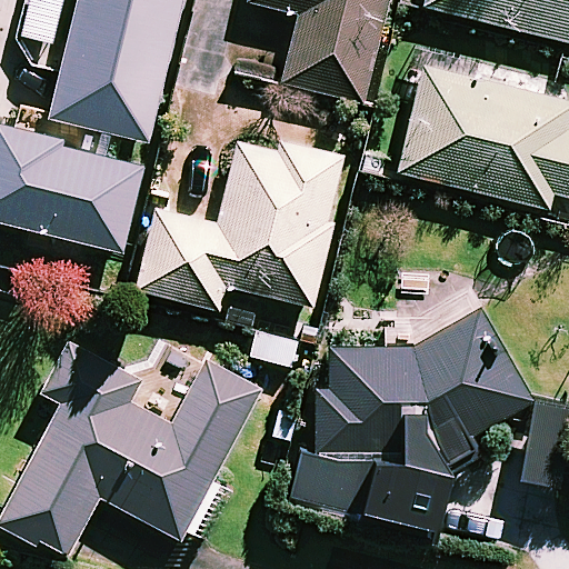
[(186,0),(82,0),(53,122),(151,146),(186,0)]
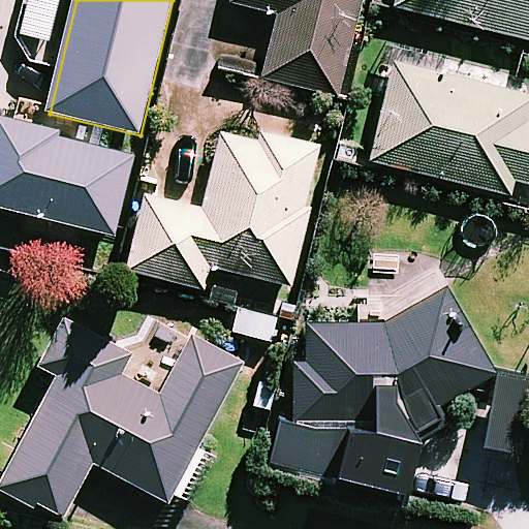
[(234,0),(234,4),(281,16),(266,80),(339,97),(363,0),(234,0)]
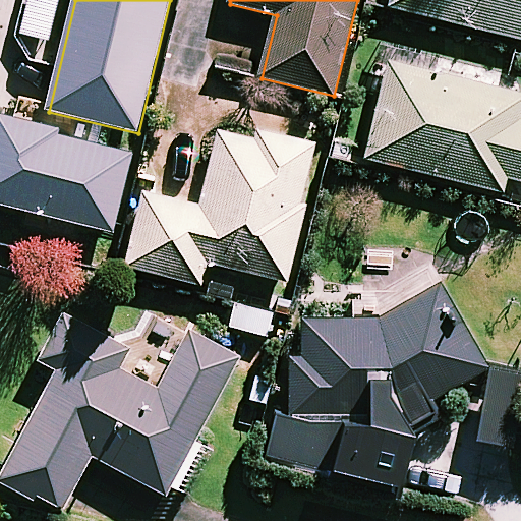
[(520,0),(392,0),(390,9),(520,41),(520,0)]
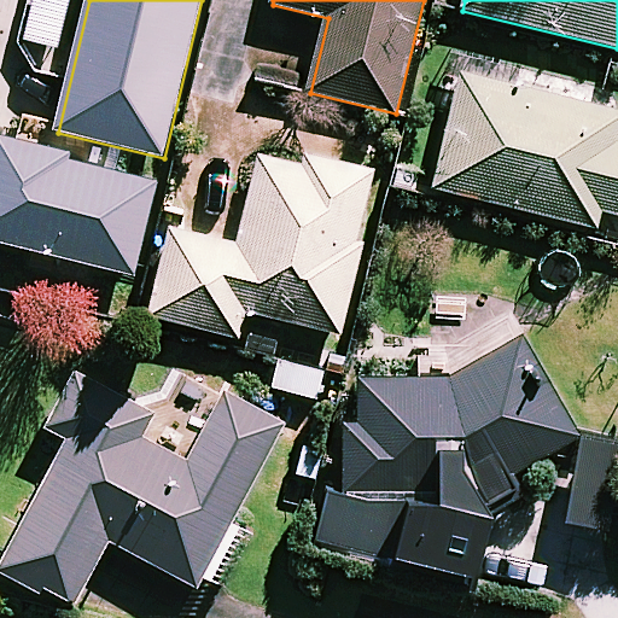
[(617,135),(617,114),(464,75),(435,190),(598,232),(602,213),(617,216),(617,143),(617,135)]
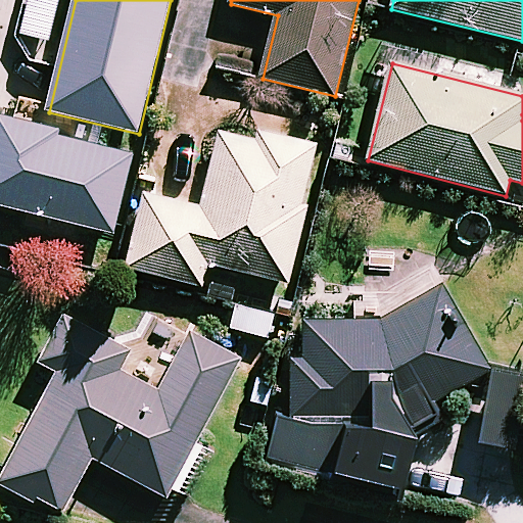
[(134,153),(0,119),(0,205),(113,235),(134,153)]
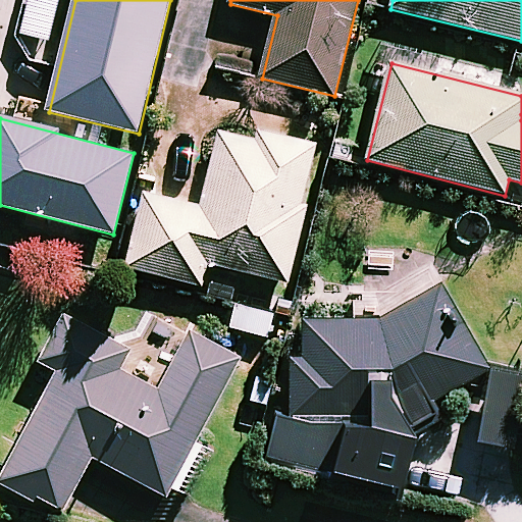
[(316,146),(219,126),(203,208),(142,196),(126,270),(204,285),(208,265),(289,281),(316,146)]
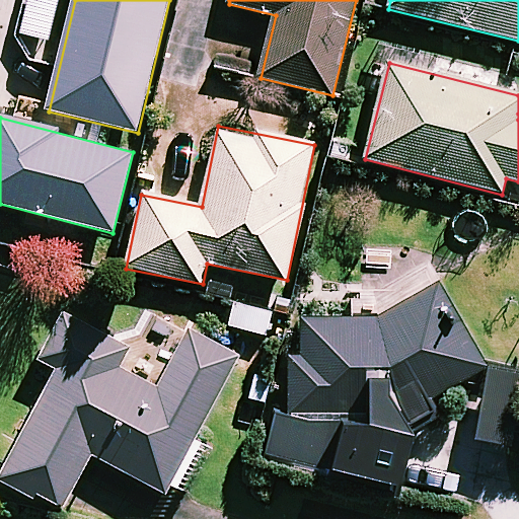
[(479,372),(432,289),(368,326),(306,313),(286,412),(277,410),(266,462),(400,491),(413,432),(446,415),(437,397),(479,372)]
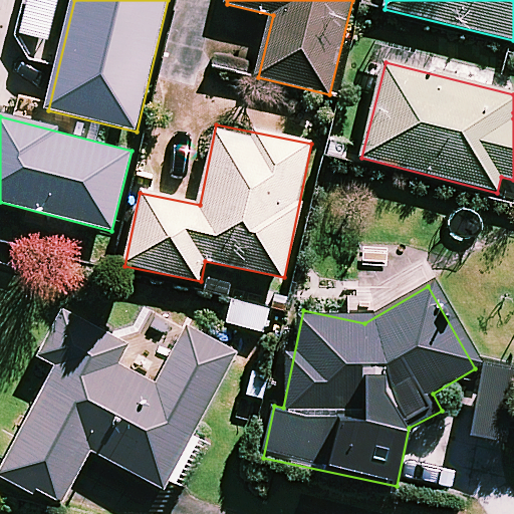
[(129,344),(61,311),(39,356),(57,364),(3,475),(64,505),(91,452),(183,497),(208,445),(195,438),(236,353),(186,328),(158,384),(117,365),(129,344)]
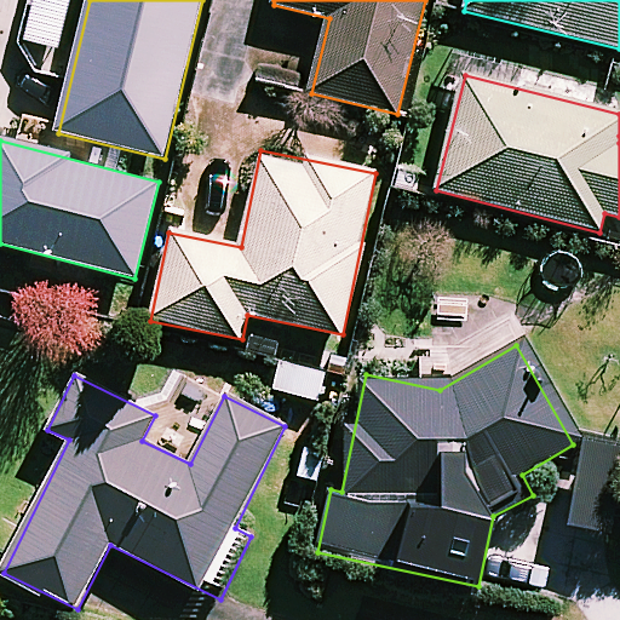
All buildings are outlined.
